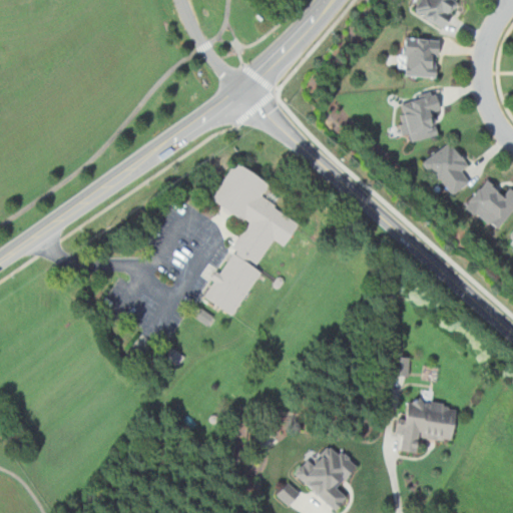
[(418,0),(412,10),(443,29),(460,0),(418,0)]
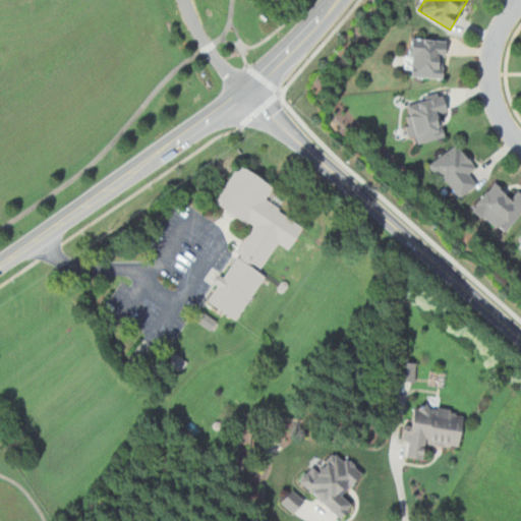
[(444,78),(446,41),(411,39),(409,76),(444,78)]
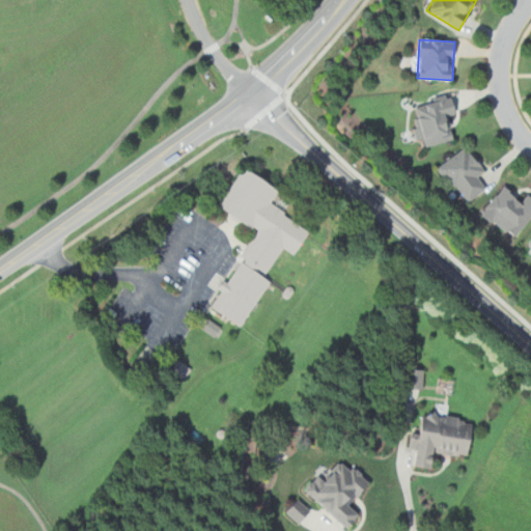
[(409,106),(418,139),(423,138),(425,147),(457,139),(446,96),(409,106)]
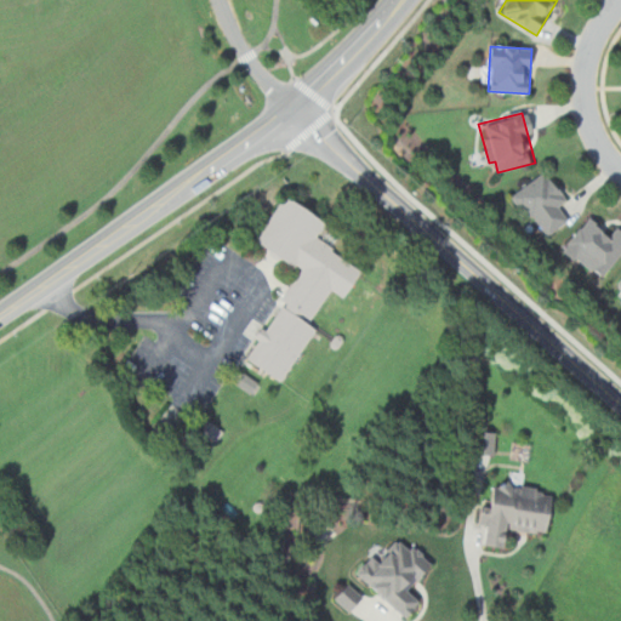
[(543,239),(570,221),(559,206),(568,201),(546,172),(513,195),(543,239)]
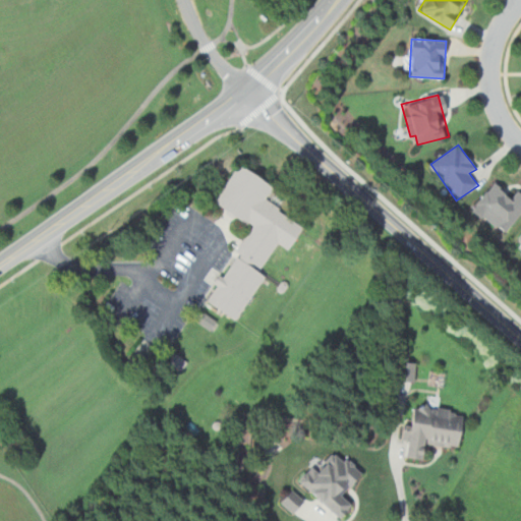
[(232,320),(262,275),(258,273),(277,244),(289,252),(305,227),(268,203),(278,187),(243,165),(218,203),(252,225),(204,300),(232,320)]
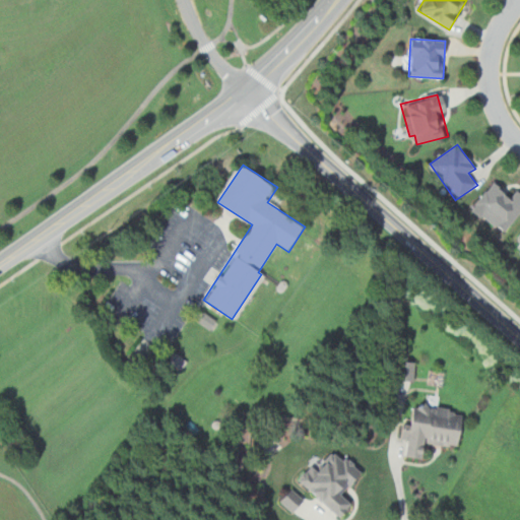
[(519,192),(516,189),(511,197),(492,183),(471,210),(504,235),(519,213),(519,192)]
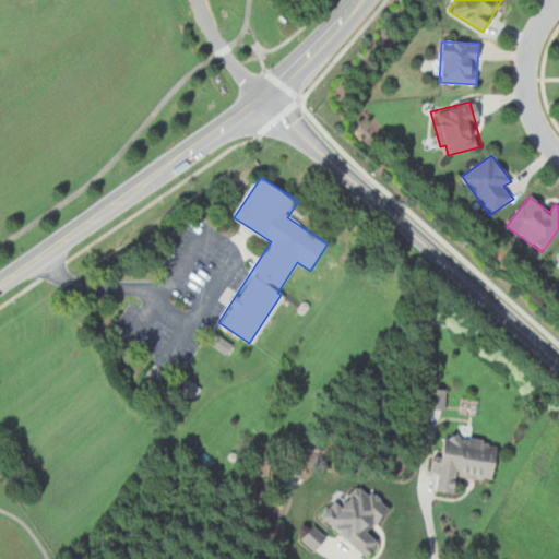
[(233,344),(218,334),(212,345),(226,354),(233,344)]
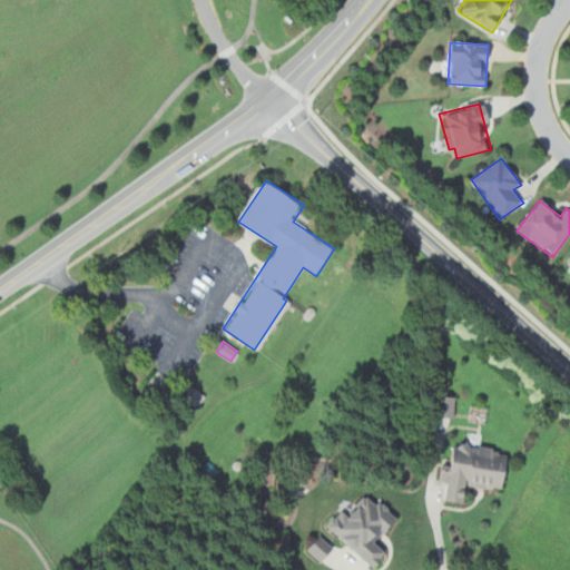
[(186,397),(200,404),(206,394),(190,387),(186,397)]
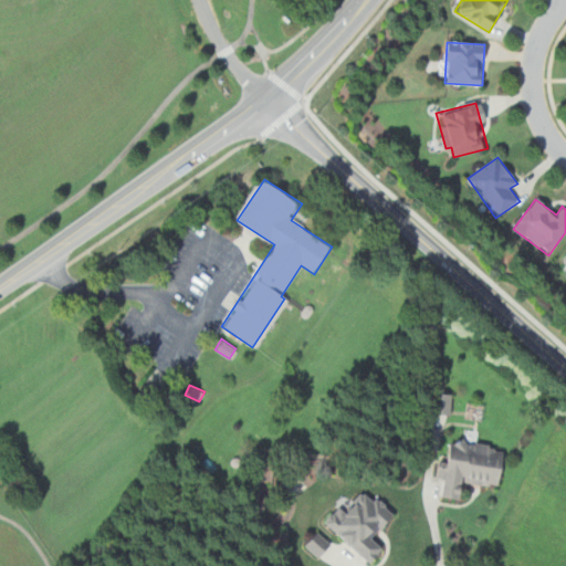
[(451,413),(451,392),(432,392),(432,413),(451,413)]
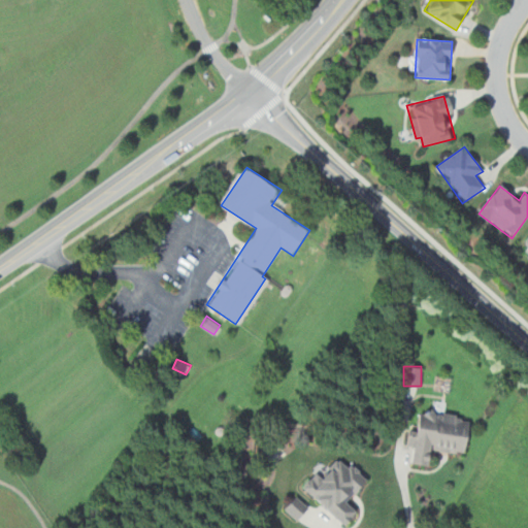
[(465,454),(470,417),(421,409),(419,425),(410,424),(406,448),(415,449),(413,463),(429,465),(432,450),(465,454)]
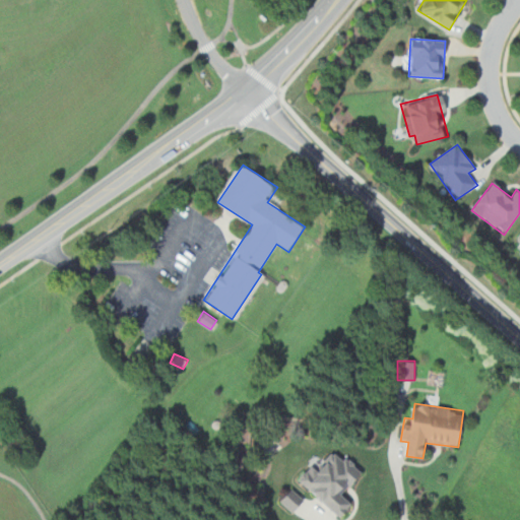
[(343,495),(363,471),(335,450),(319,469),(311,463),(297,481),(339,517),(352,502),(343,495)]
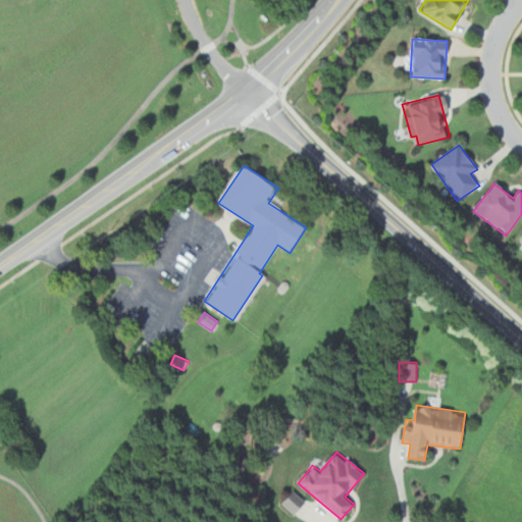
[(294,515),(306,502),(293,489),(280,504),(294,515)]
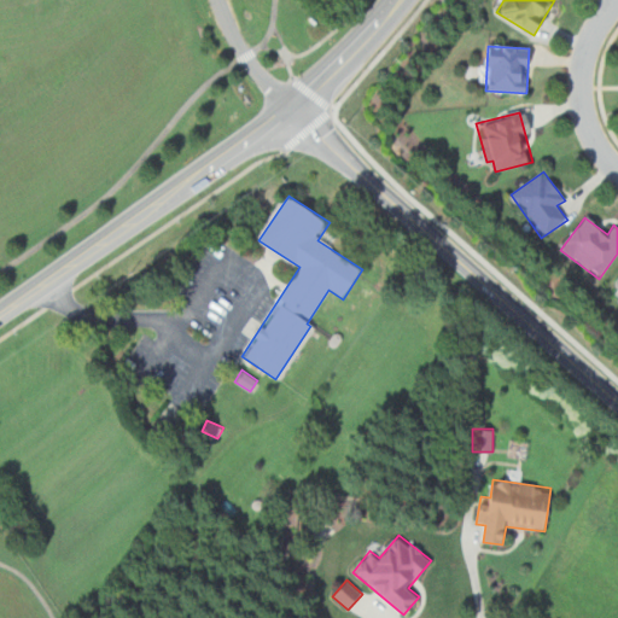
All buildings are outlined.
